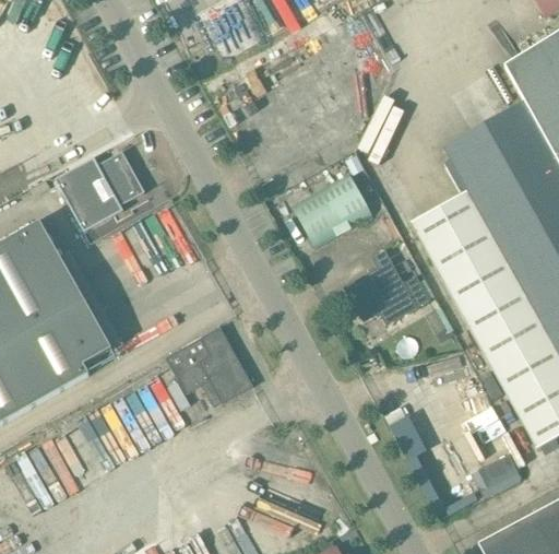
[(558,6),(558,0),(534,0),(545,15),(558,6)]
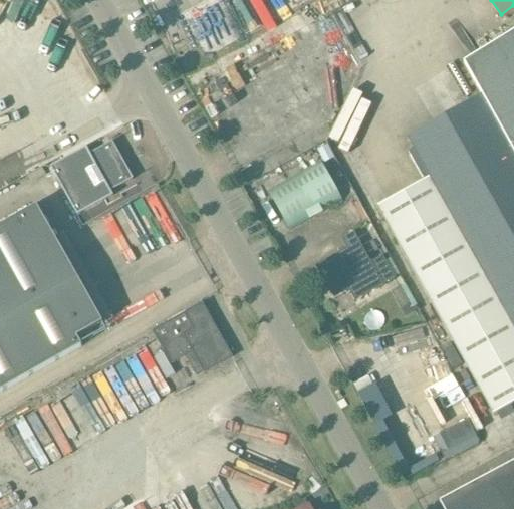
[(513,27),(492,42),(513,77),(513,27)]
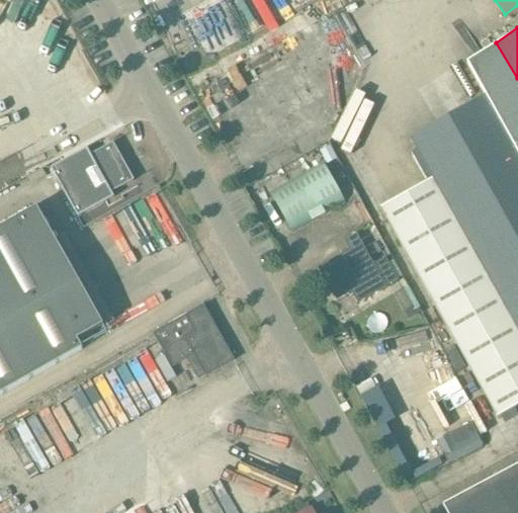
[(517,78),(496,43),(467,60),(517,147),(517,78)]
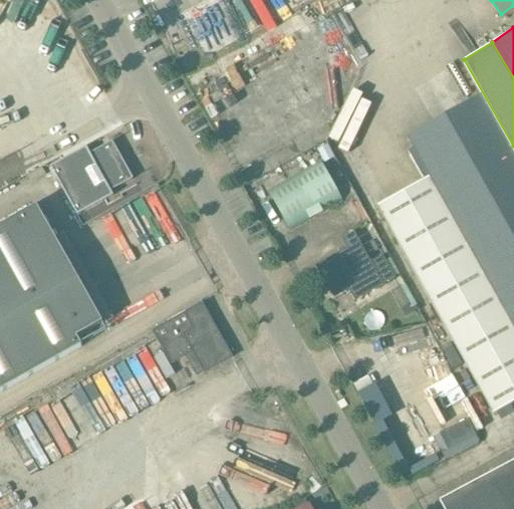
[(513,151),(482,94),(410,134),(415,143),(407,147),(423,175),(431,171),(432,174),(377,204),(492,411),(513,398),(513,151)]
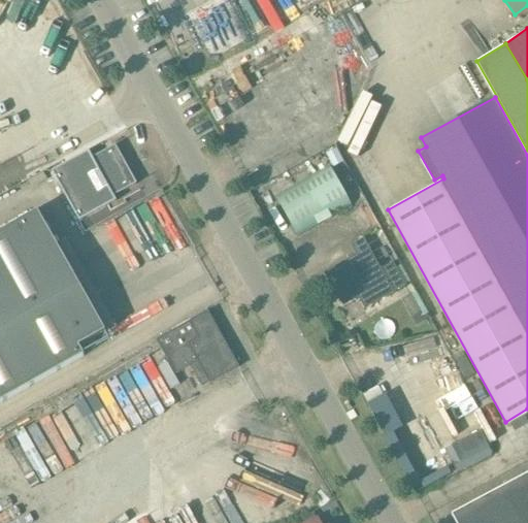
[(136,178),(114,141),(93,154),(89,145),(53,166),(80,217),(118,196),(116,191),(136,178)]
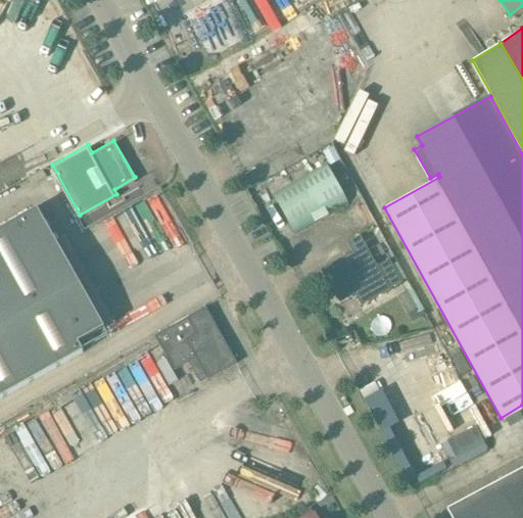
[(348,199),(327,159),(272,191),(294,231),(315,219),(315,220),(328,212),(328,210),(348,199)]
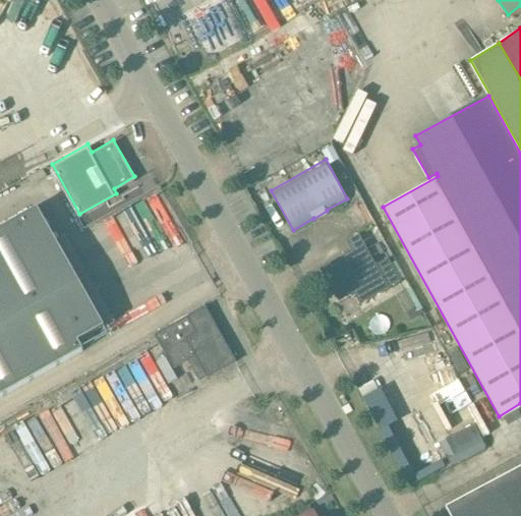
[(104,323),(38,204),(0,224),(0,391),(82,345),(77,337),(104,323)]
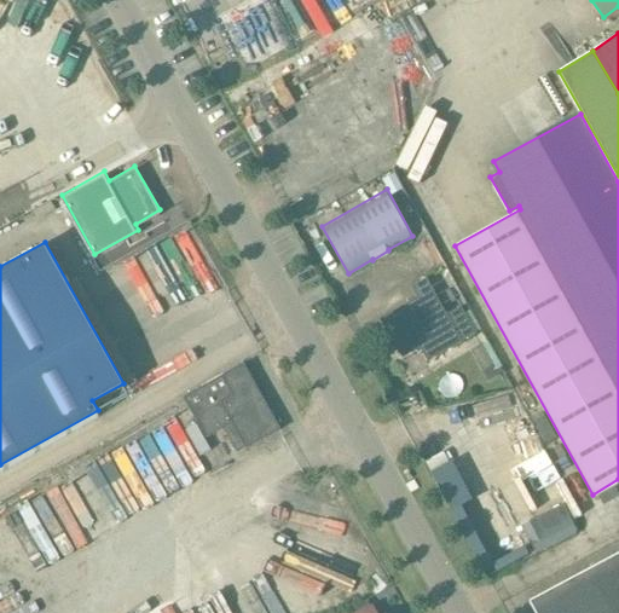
[(446,311),(427,275),(414,281),(420,293),(380,314),(395,341),(420,325),(435,353),(475,329),(461,302),(446,311)]
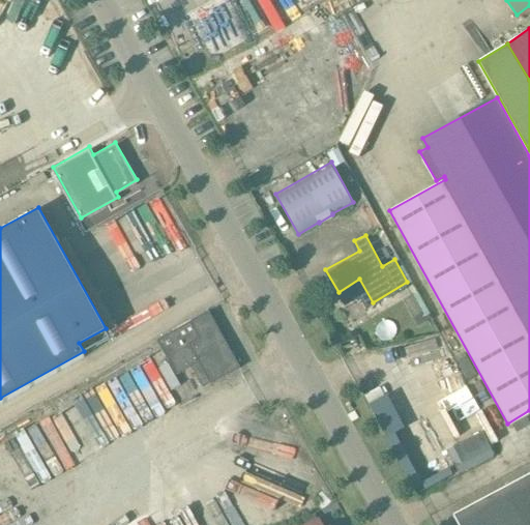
[(239,365),(208,309),(157,337),(174,367),(176,371),(192,362),(203,383),(210,379),(211,380),(239,365)]
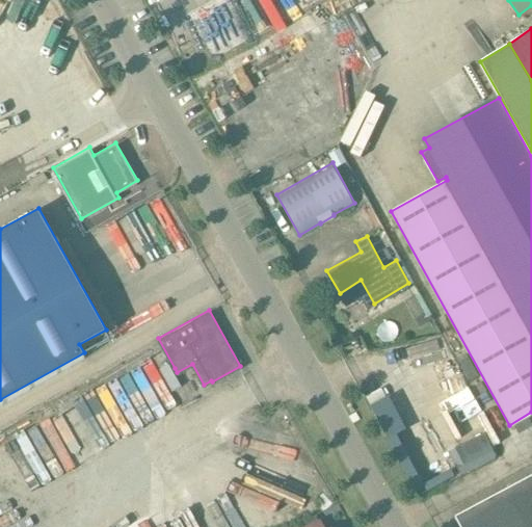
[(350,336),(341,342),(345,348),(354,343),(350,336)]
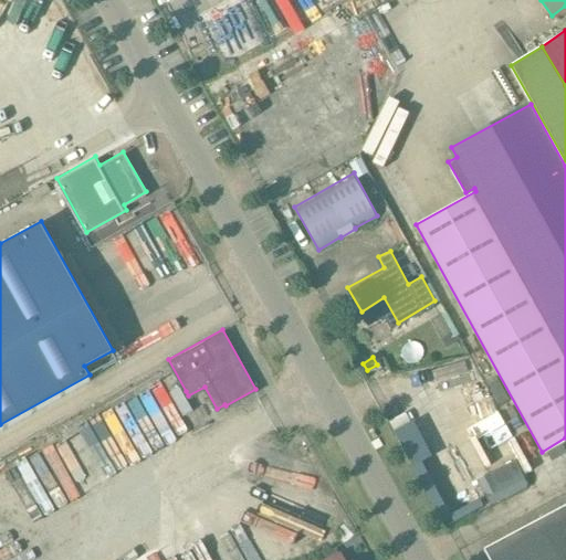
[(405,409),(388,419),(394,429),(410,419),(405,409)]
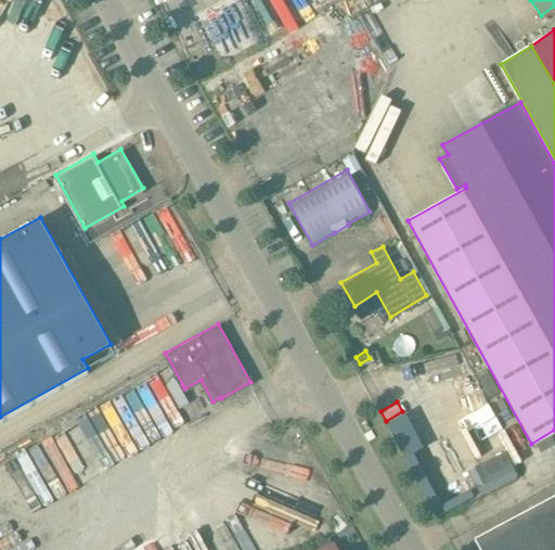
[(410,410),(389,419),(404,456),(425,447),(410,410)]
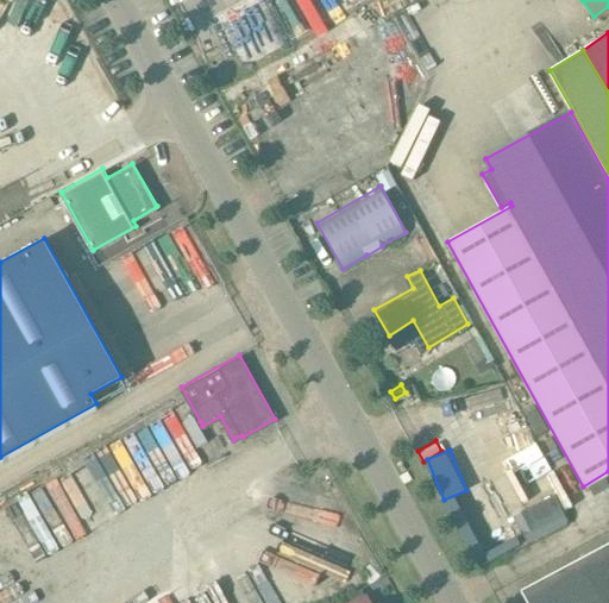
[(553,490),(514,510),(528,538),(567,517),(553,490)]
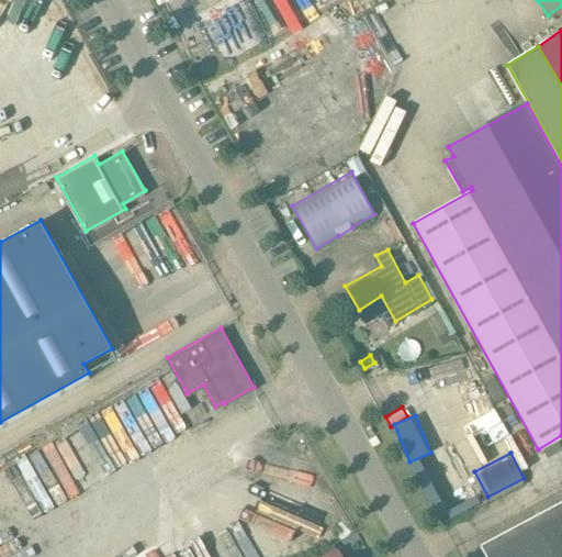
[(561,556),(561,500),(480,544),(486,556),(561,556)]
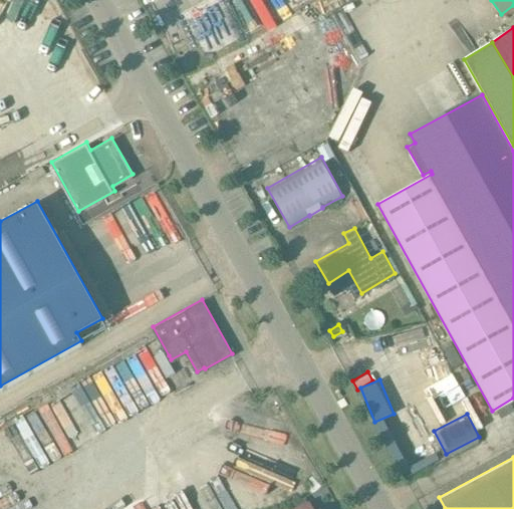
[(314,508),(310,500),(292,508),(314,508)]
